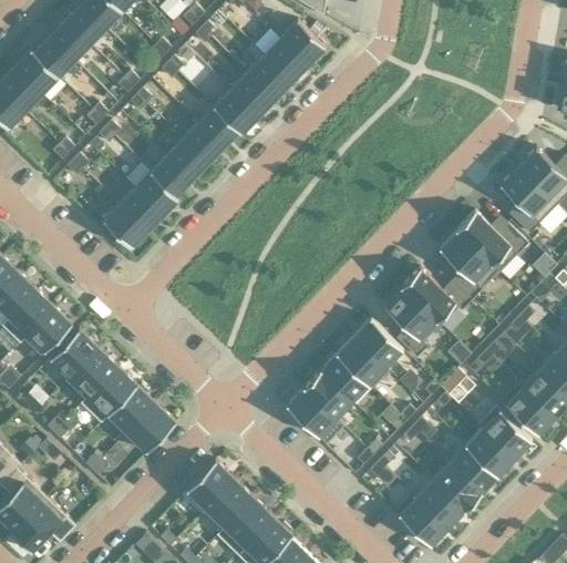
[(123,12),(110,0),(85,0),(81,4),(106,29),(123,12)]
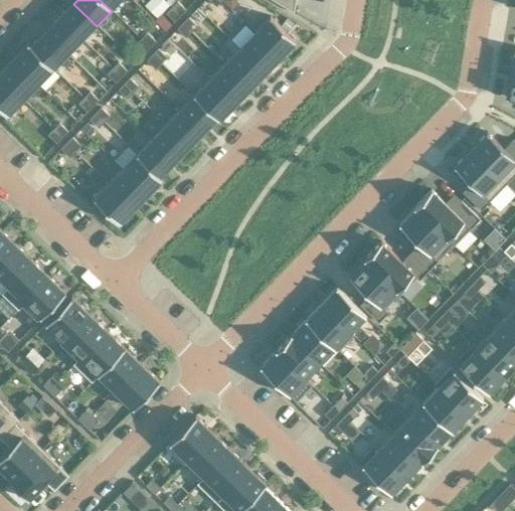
[(123,0),(100,0),(112,11),(123,0)]
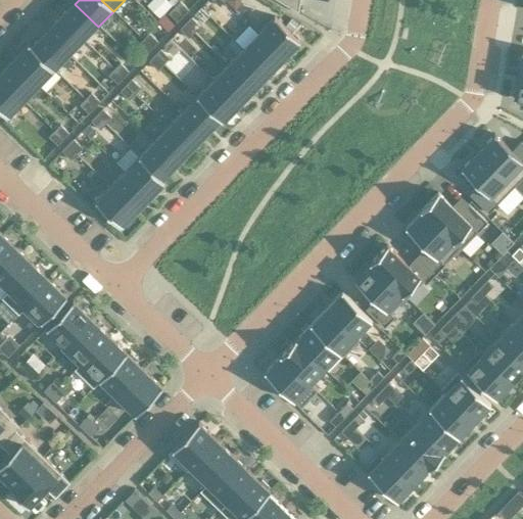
[(226,4),(221,0),(211,0),(210,1),(220,10),(226,4)]
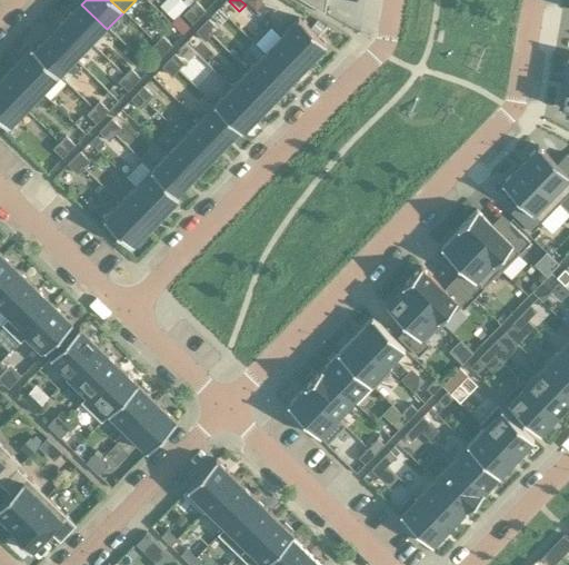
[(296,0),(329,19),(326,17),(328,0),(296,0)]
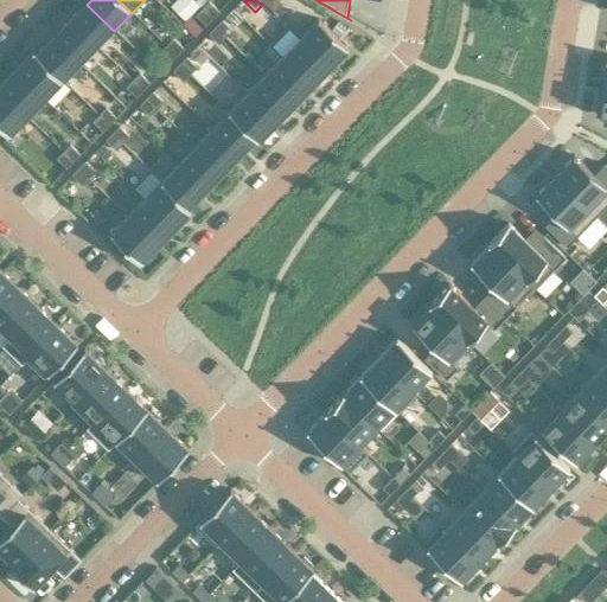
[(87,5),(70,23),(97,50),(114,31),(87,5)]
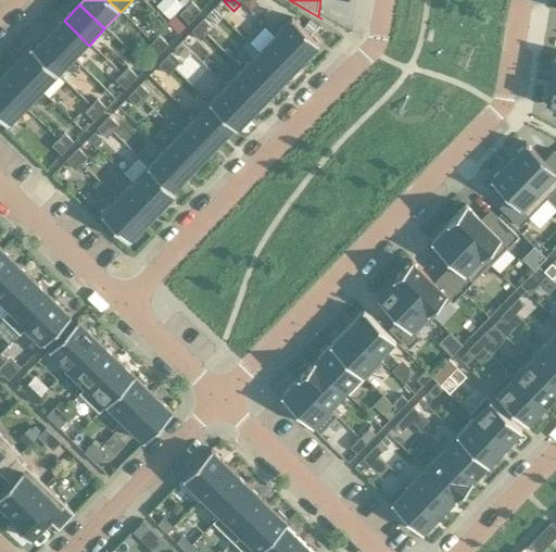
[(186,11),(194,21),(201,14),(191,5),(186,11)]
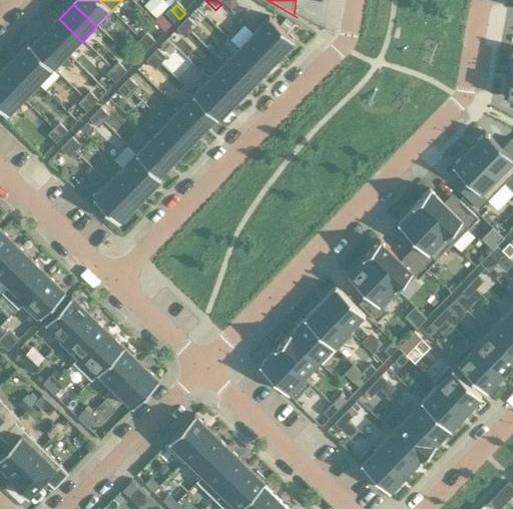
[(174,25),(179,19),(171,10),(165,16),(174,25)]
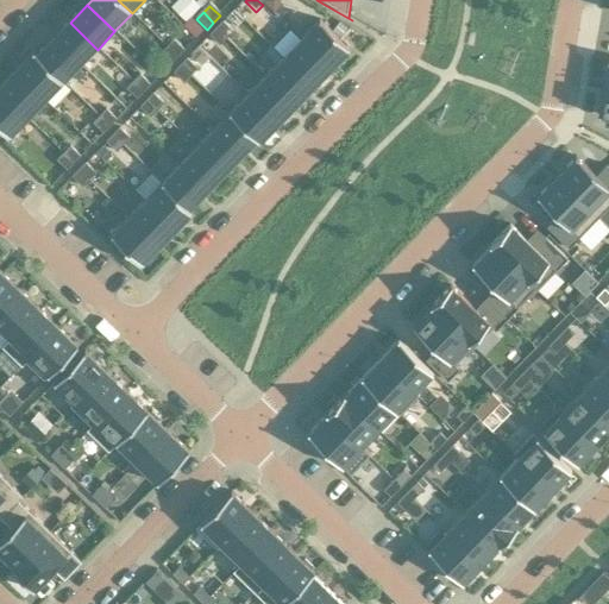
[(98,50),(70,23),(52,42),(80,68),(98,50)]
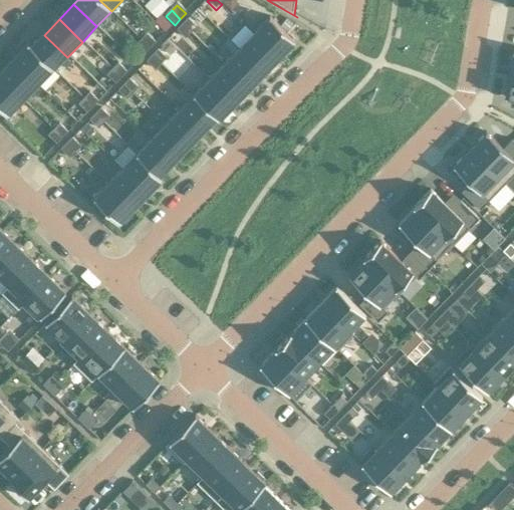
[(255,35),(280,60),(295,44),(270,19),(255,35)]
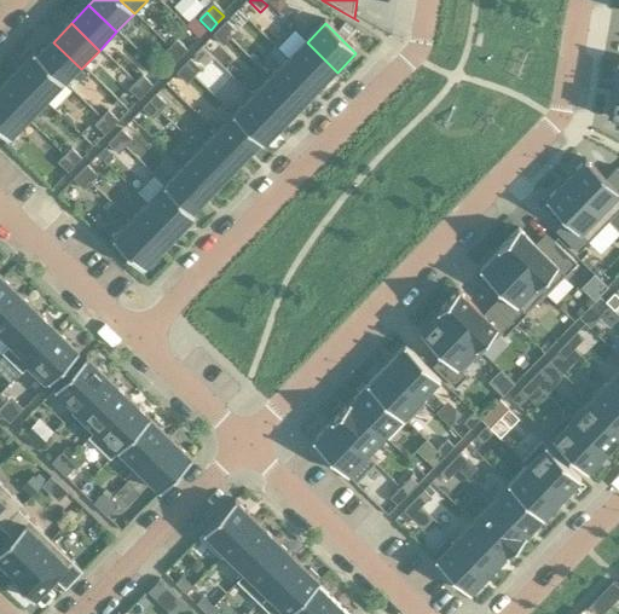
[(227,25),(220,32),(231,42),(237,35),(227,25)]
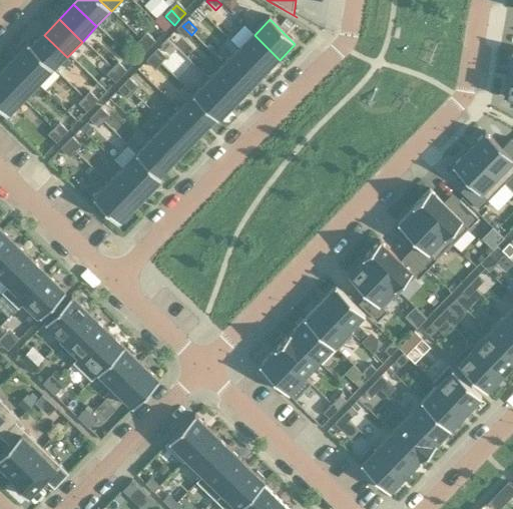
[(191,35),(182,26),(176,32),(185,41),(191,35)]
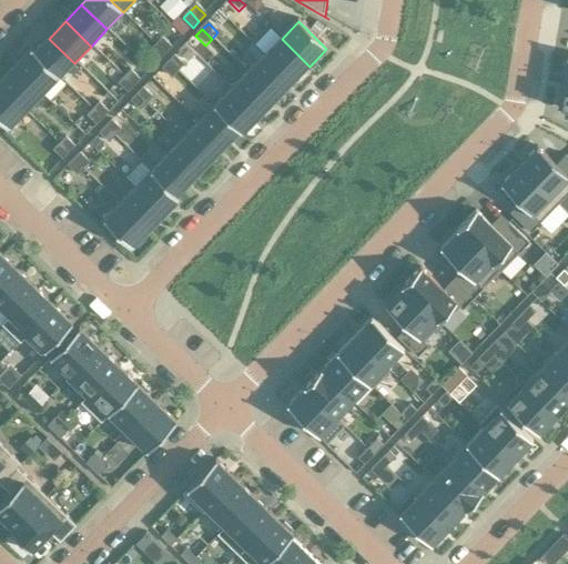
[(74,63),(49,39),(34,53),(31,51),(30,52),(58,80),(74,63)]
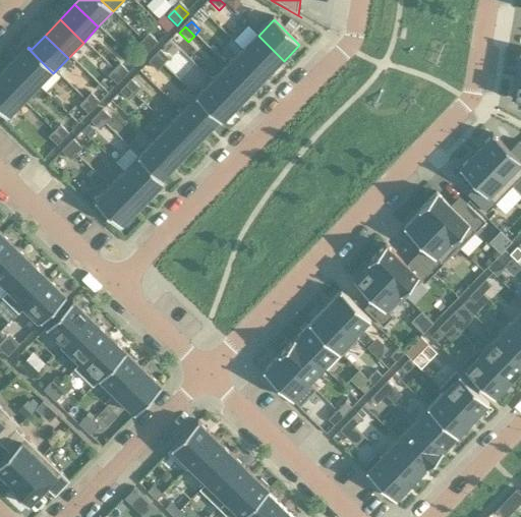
[(270,76),(284,61),(258,36),(243,51),(270,76)]
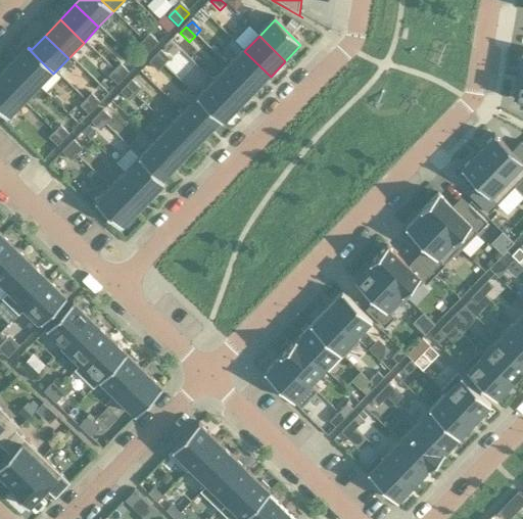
[(144,43),(152,51),(158,45),(149,37),(144,43)]
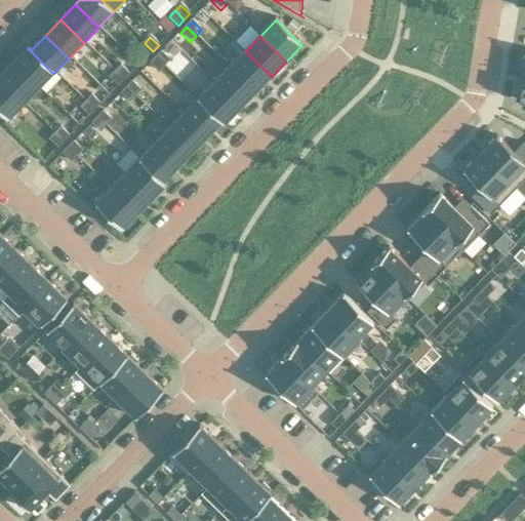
[(148,57),(153,51),(145,43),(138,48),(148,57)]
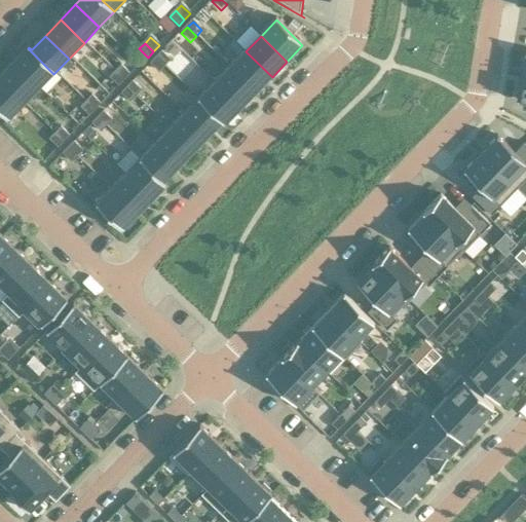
[(53,74),(28,48),(12,64),(39,89),(53,74)]
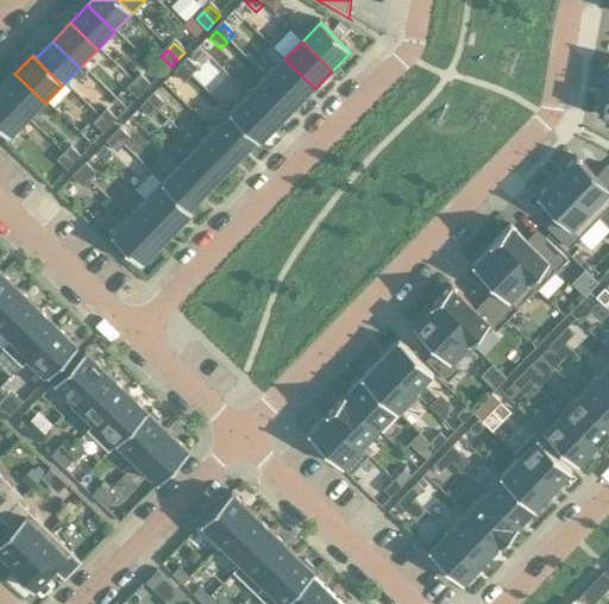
[(297,107),(315,89),(284,60),(268,77),(297,107)]
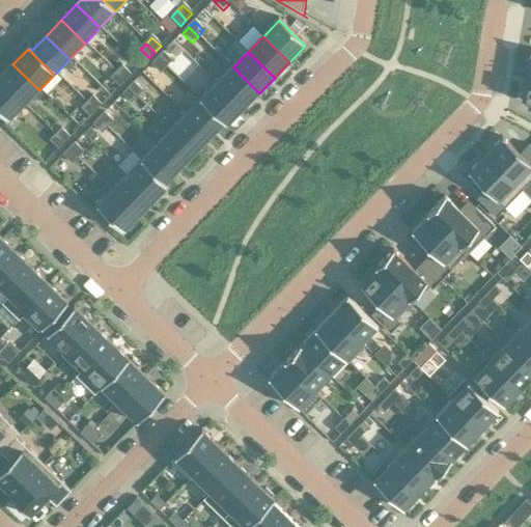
[(163,54),(158,60),(167,68),(172,62),(163,54)]
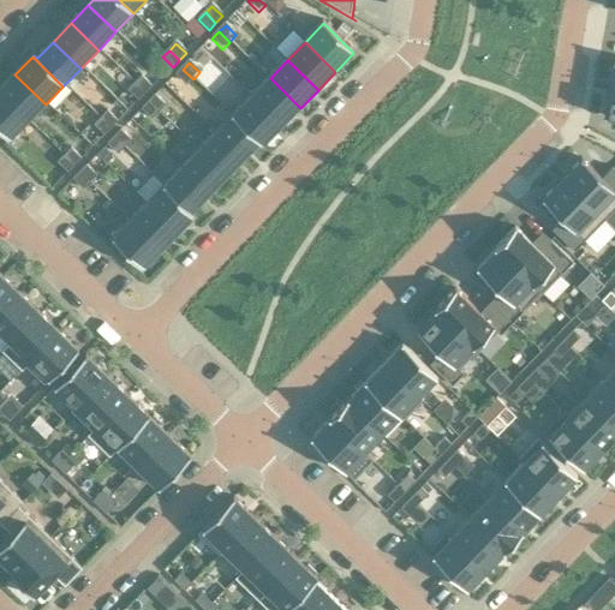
[(193,79),(183,70),(175,76),(186,87),(193,79)]
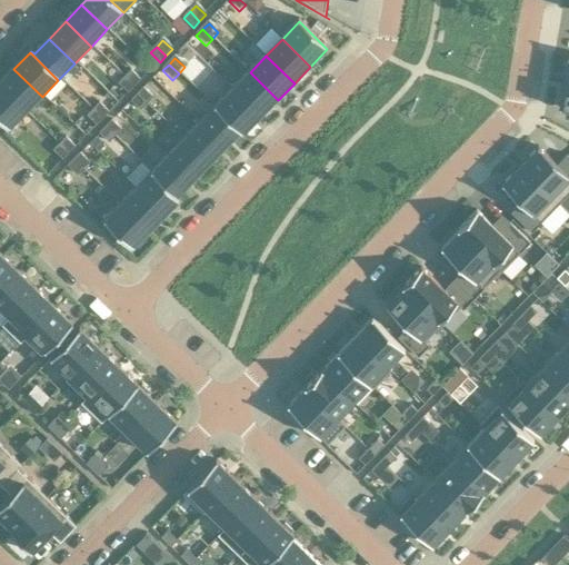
[(13,69),(0,82),(0,89),(26,114),(42,97),(13,69)]
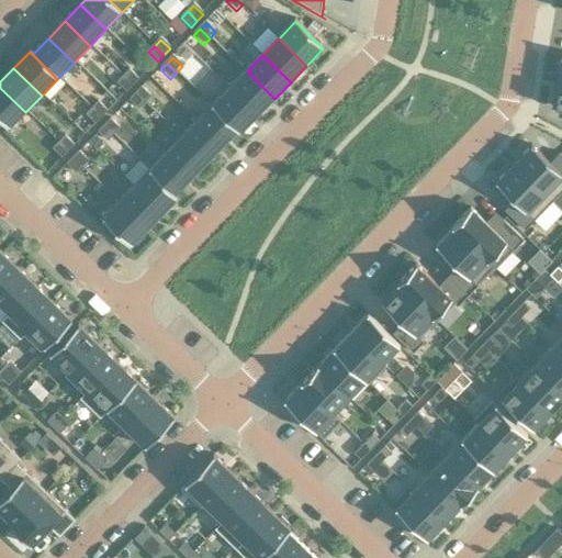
[(123,78),(133,87),(139,81),(130,71),(123,78)]
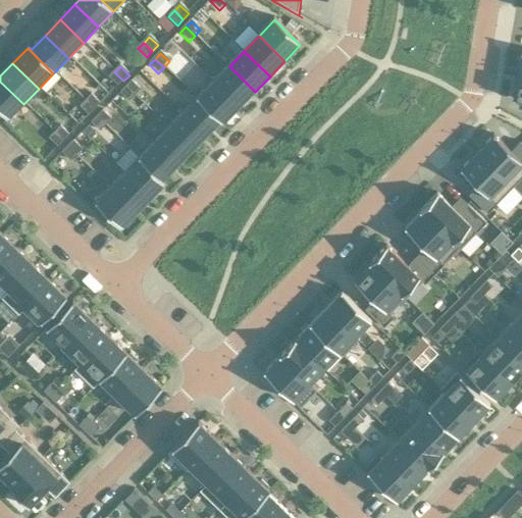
[(241,107),(255,92),(229,66),(214,82),(241,107)]
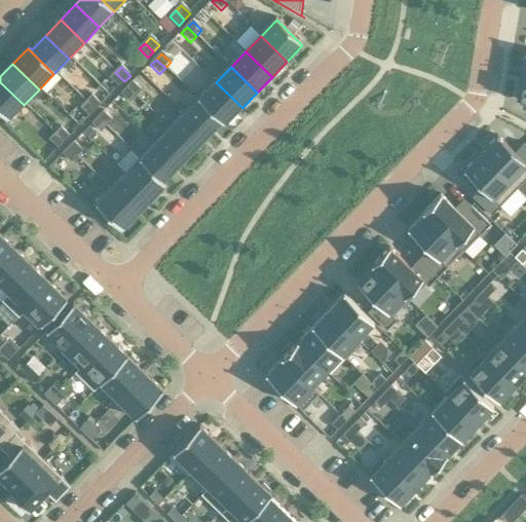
[(124,81),(115,73),(110,79),(118,87),(124,81)]
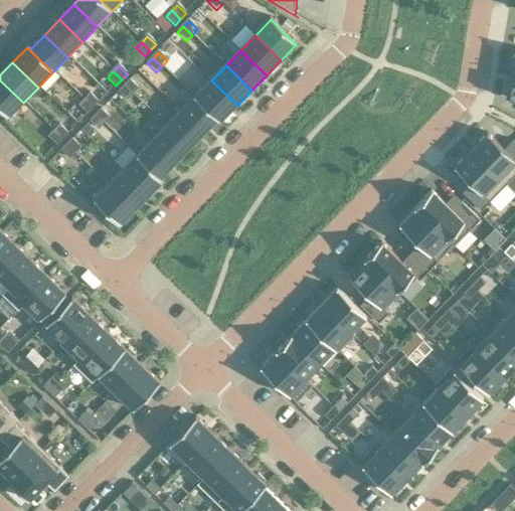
[(514,77),(510,77),(506,101),(514,102),(514,77)]
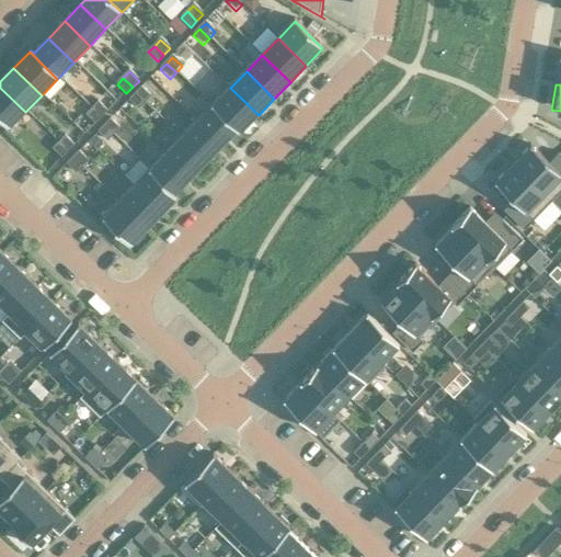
[(25,112),(0,88),(0,121),(9,129),(25,112)]
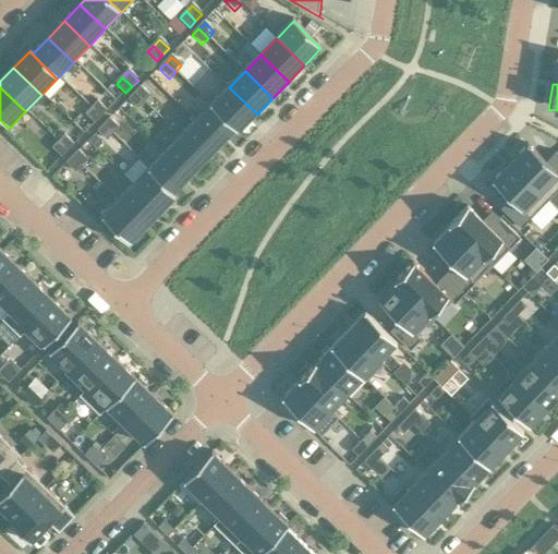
[(214,104),(241,131),(257,115),(229,87),(214,104)]
